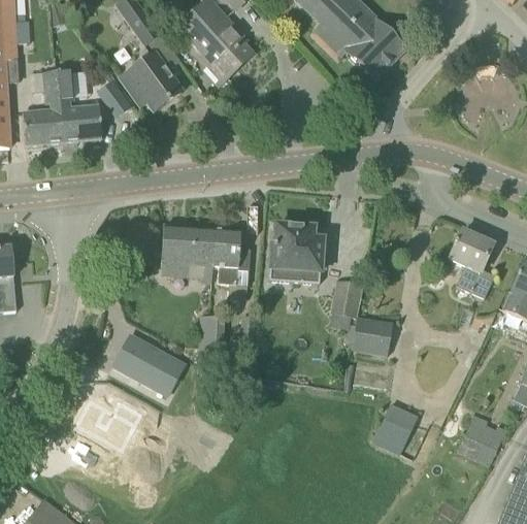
[(15,44),(13,0),(0,0),(0,149),(9,149),(6,83),(4,57),(17,57),(15,44)]
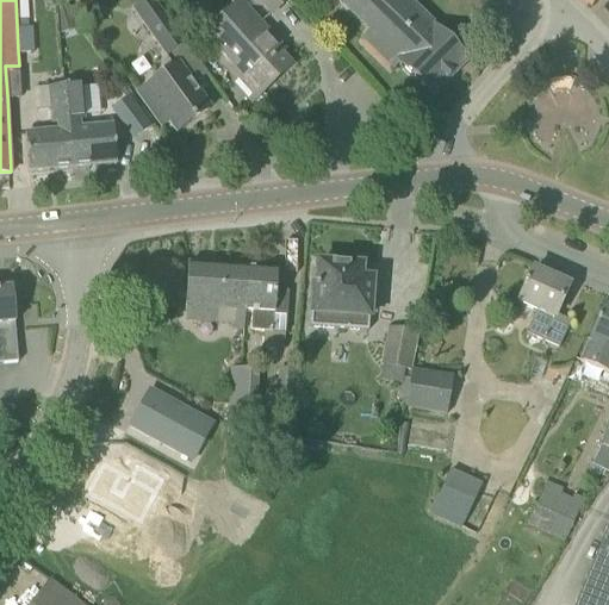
[(143,0),(135,6),(167,52),(185,41),(156,0),(143,0)]
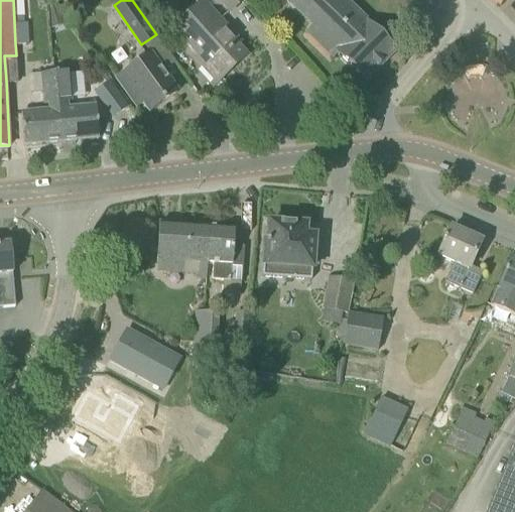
[(174,26),(220,76),(213,83),(214,84),(247,53),(218,21),(221,18),(204,0),(174,26)]
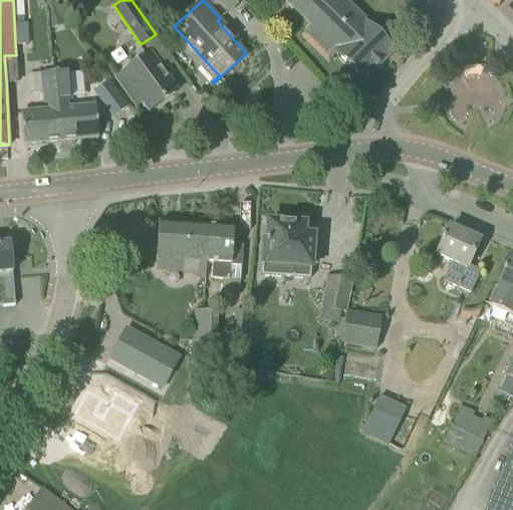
[(222,0),(230,9),(239,1),(240,0),(222,0)]
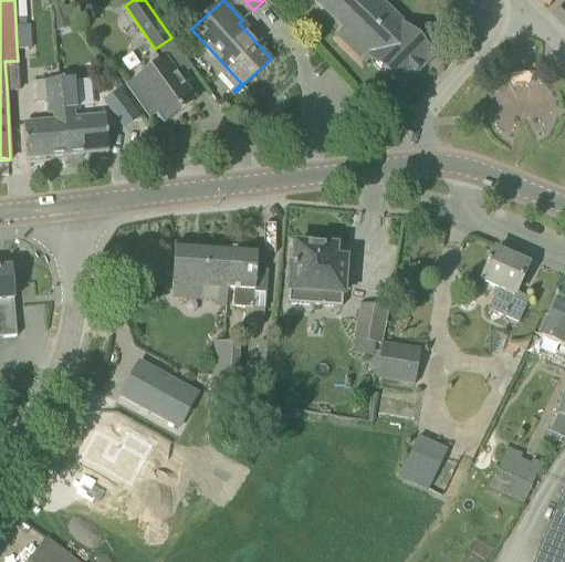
[(320,0),(374,52),(370,55),(401,85),(433,53),(378,0),(320,0)]
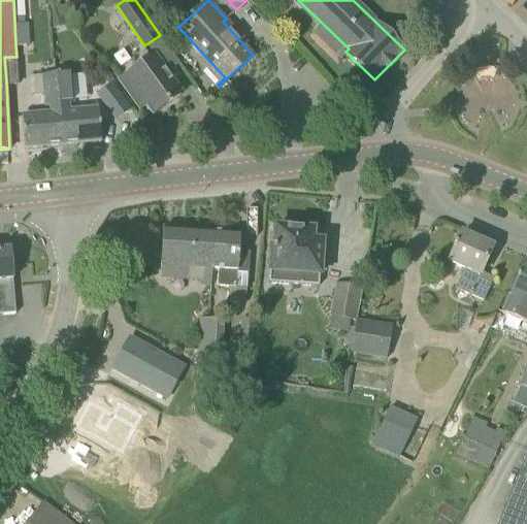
[(442,14),(453,3),(450,0),(437,0),(433,5),(442,14)]
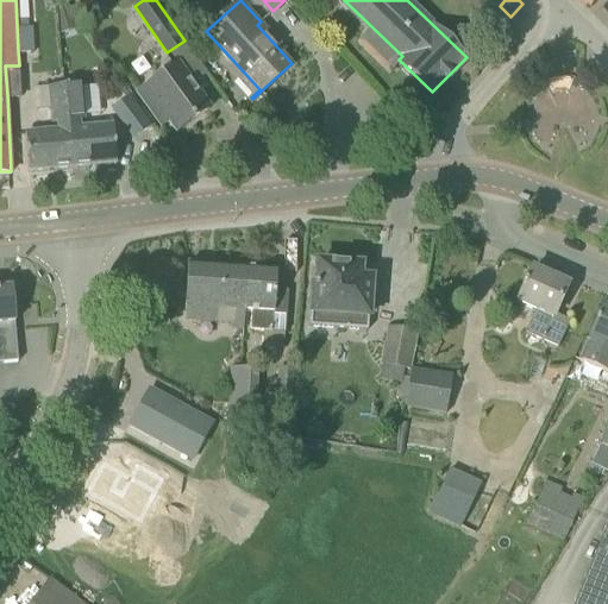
[(75,20),(66,4),(58,5),(62,25),(75,20)]
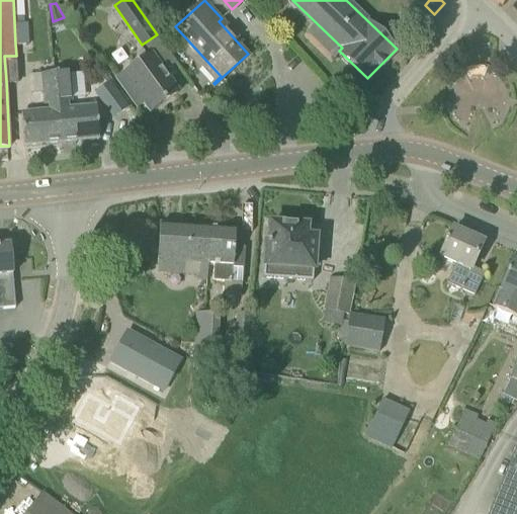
[(151,110),(178,90),(179,90),(152,53),(117,77),(135,101),(136,101),(135,100),(141,96),(151,110)]
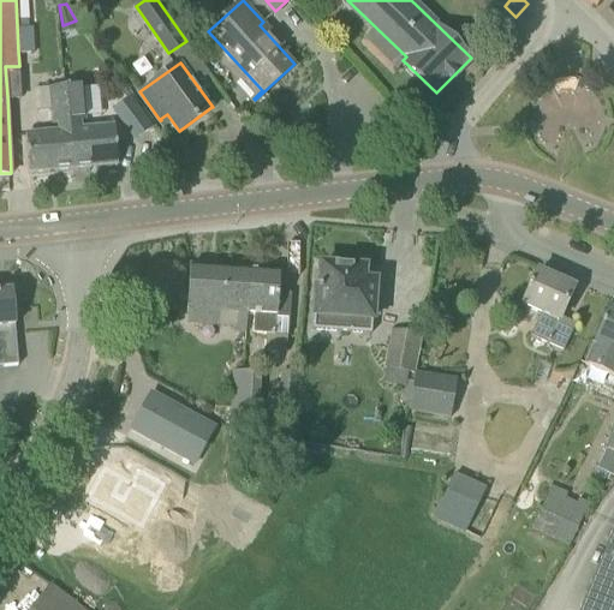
[(7,96),(21,96),(19,66),(5,66),(7,96)]
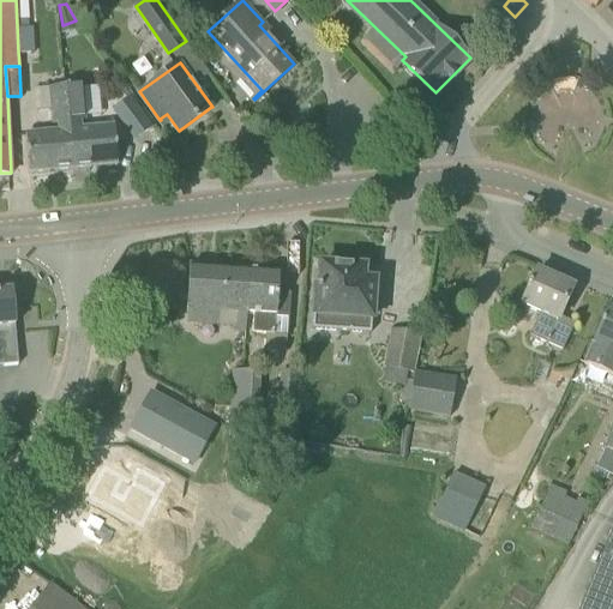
[(85,79),(68,80),(77,167),(118,163),(114,124),(84,127),(84,118),(89,118),(85,79)]
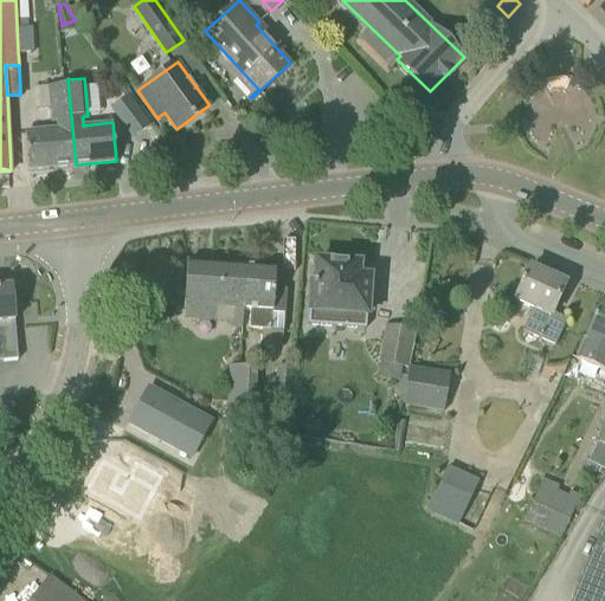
[(51,81),(51,85),(37,86),(38,105),(52,103),(55,120),(60,118),(60,127),(26,130),(30,169),(76,165),(68,79),(51,81)]
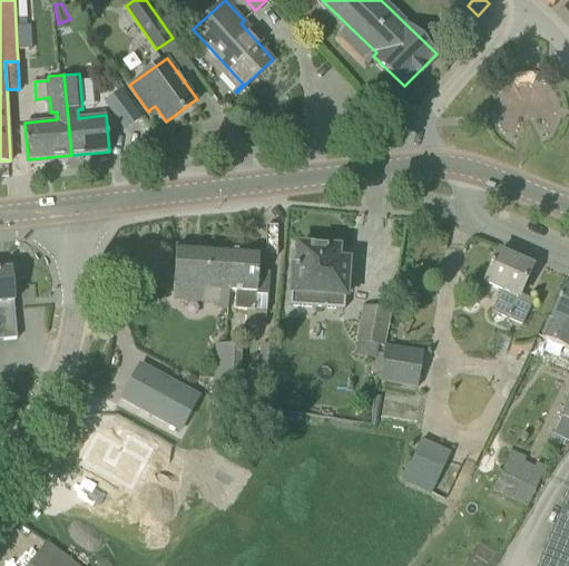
[(127,125),(143,114),(123,86),(107,98),(127,125)]
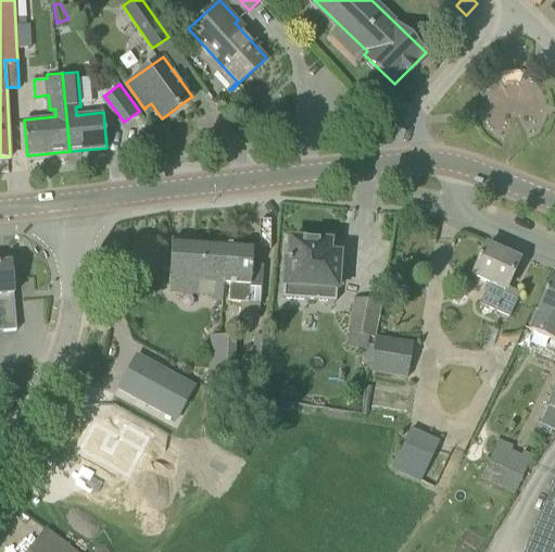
[(289,260),(286,260),(284,296),(336,299),(337,281),(341,283),(342,270),(338,270),(339,253),(329,252),(329,241),(290,238),(289,260)]
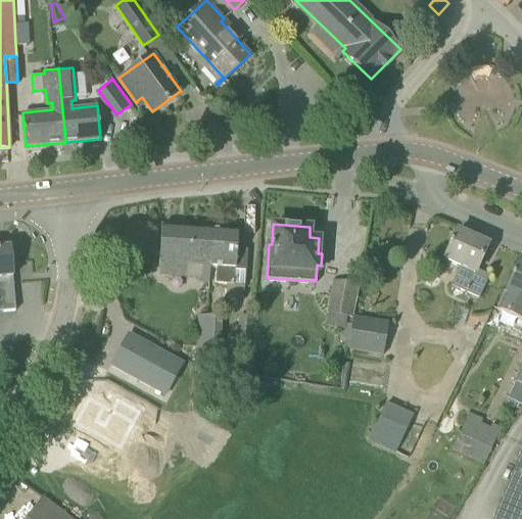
[(161,225),(159,264),(158,273),(200,276),(200,280),(209,280),(210,264),(212,228),(161,225)]
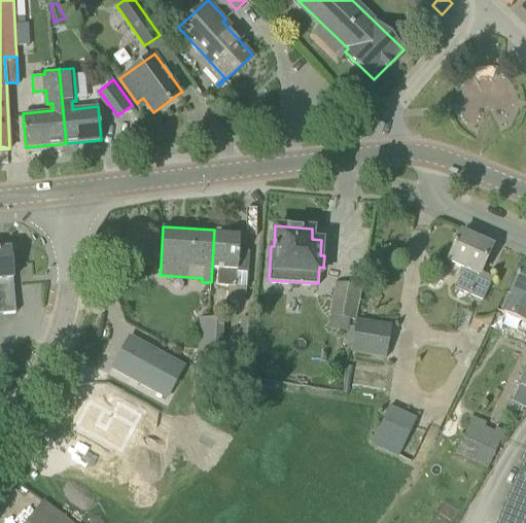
[(214,230),(212,266),(218,267),(217,283),(248,284),(250,249),(239,248),(240,232),(214,230)]
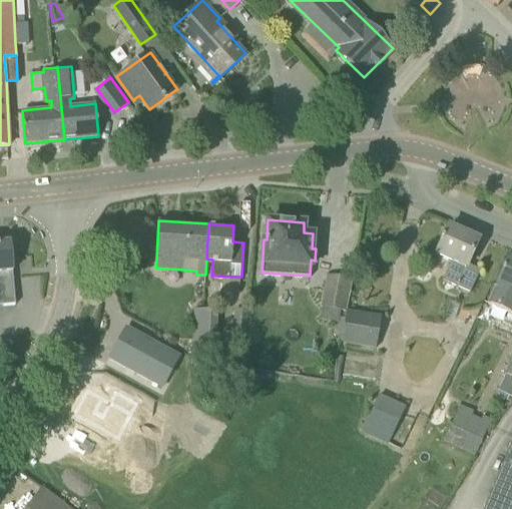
[(440,239),(441,240),(436,251),(452,259),(443,278),(470,291),(481,268),(468,262),(479,238),(449,224),(444,235),(442,234),(440,239)]
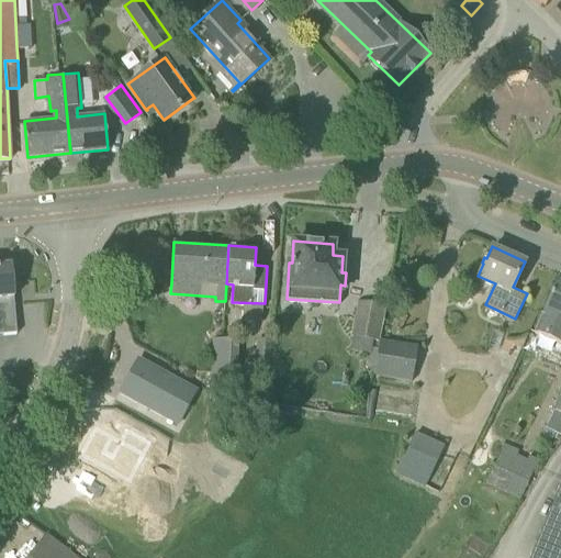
[(0,332),(17,331),(11,264),(0,265),(0,332)]
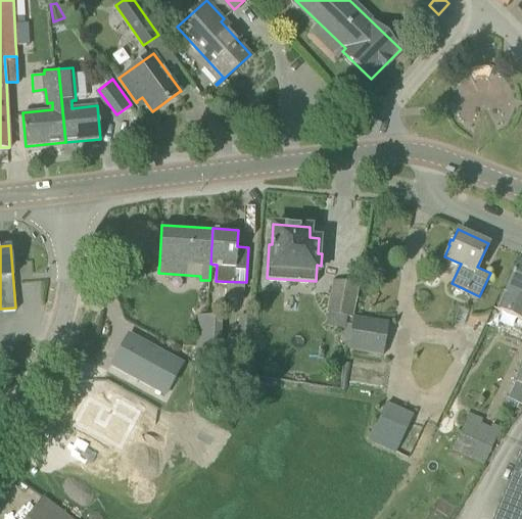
[(521,257),(519,256),(497,304),(521,315),(521,257)]
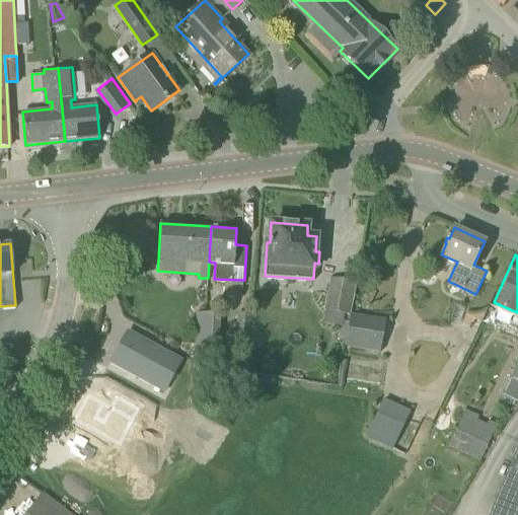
[(350,312),(356,282),(330,277),(325,307),(350,312)]
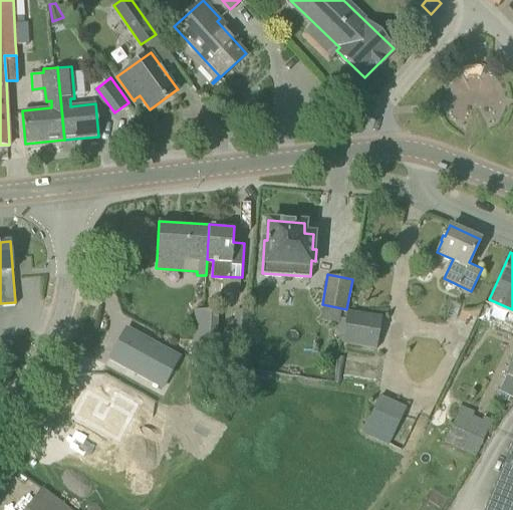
[(245,351),(248,308),(235,307),(232,350),(245,351)]
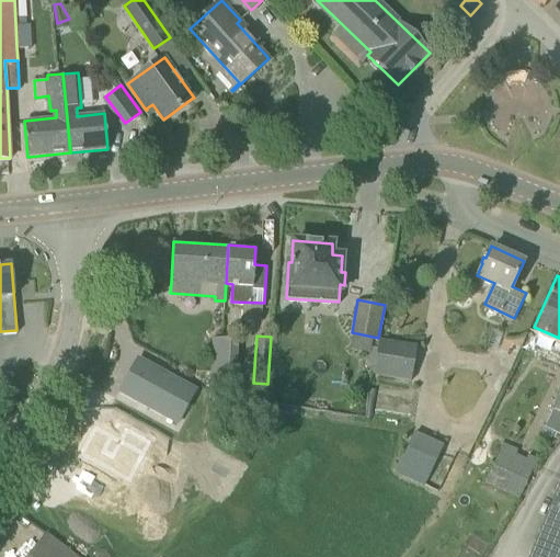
[(210,391),(219,391),(235,393),(239,338),(214,337),(210,391)]
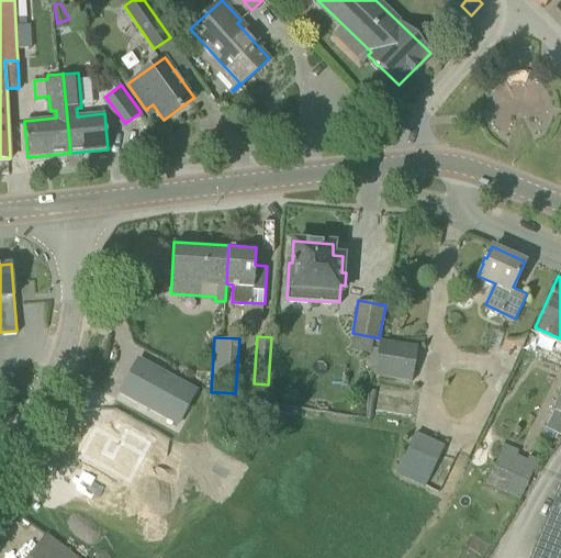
[(379,339),(373,374),(412,380),(417,344),(383,337),(383,339),(379,339)]
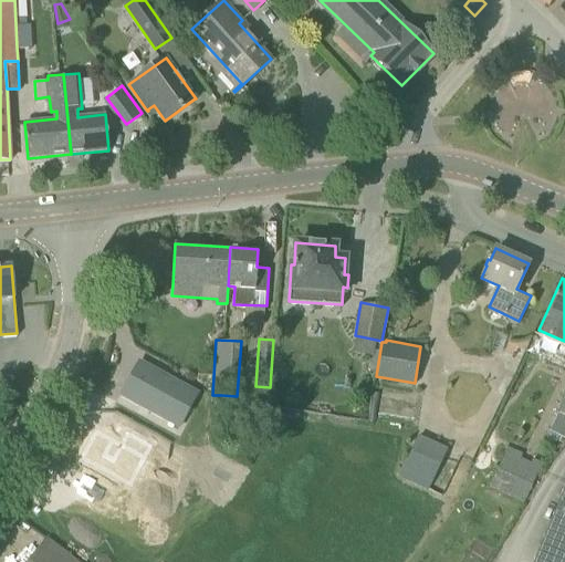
[(198,393),(146,364),(138,378),(132,375),(122,394),(166,418),(180,426),(188,409),(198,393)]
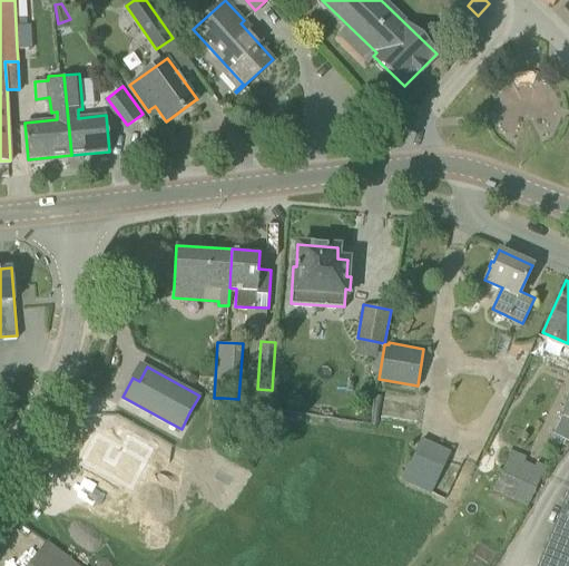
[(154,446),(128,432),(121,445),(114,440),(97,431),(82,458),(131,486),(154,446)]
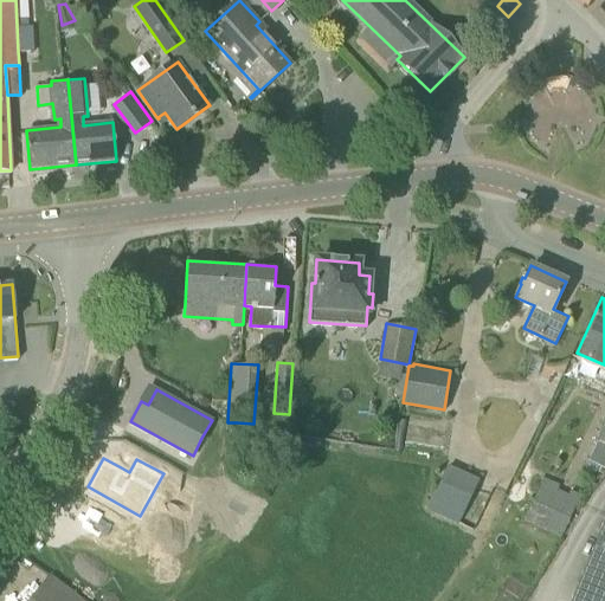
[(472,478),(451,469),(433,509),(455,518),(472,478)]
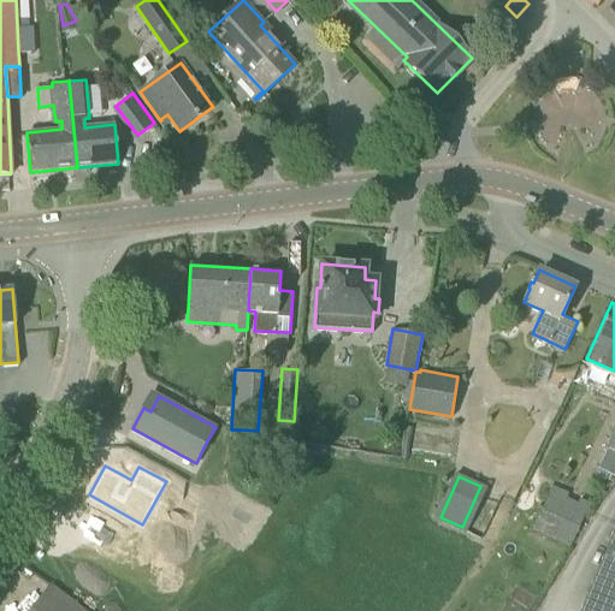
[(554,485),(533,527),(571,545),(591,502),(554,485)]
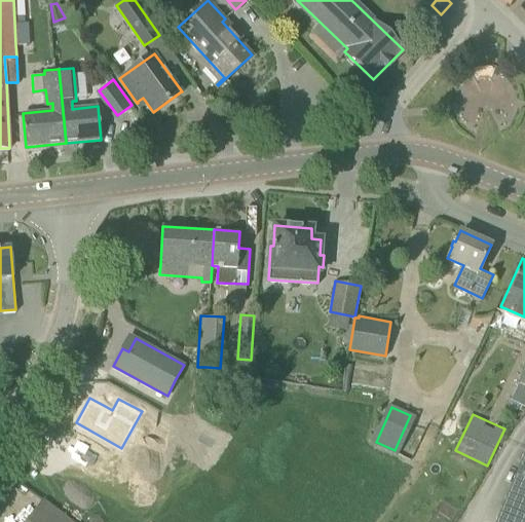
[(524,448),(494,521),(524,521),(524,448)]
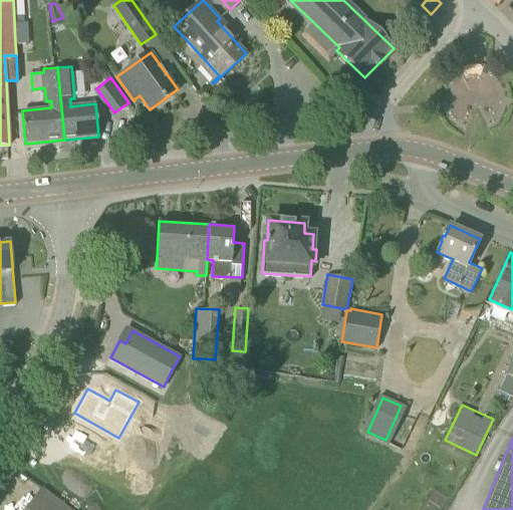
[(71,509),(58,499),(42,486),(23,509),(71,509)]
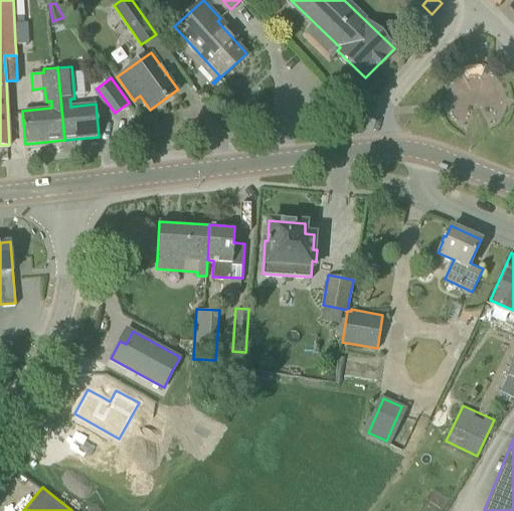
All buildings are outlined.
